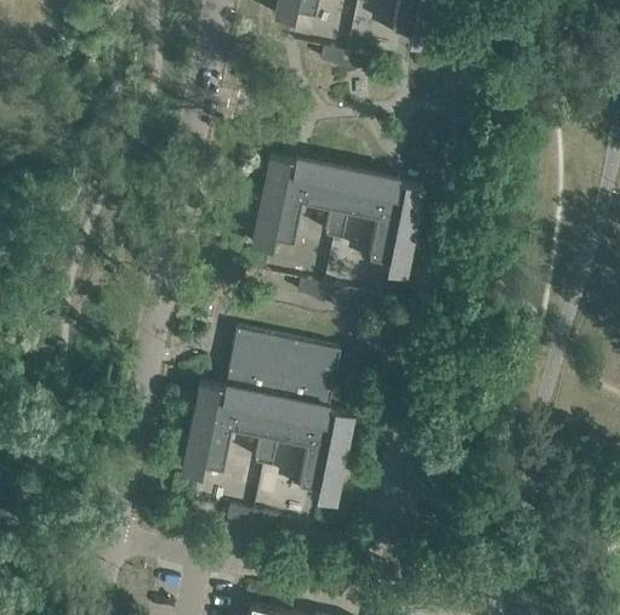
[(278,0),(276,18),(294,22),(295,12),(314,16),(317,0),(398,0),(392,32),(411,35),(409,46),(428,50),(438,0),(278,0)]
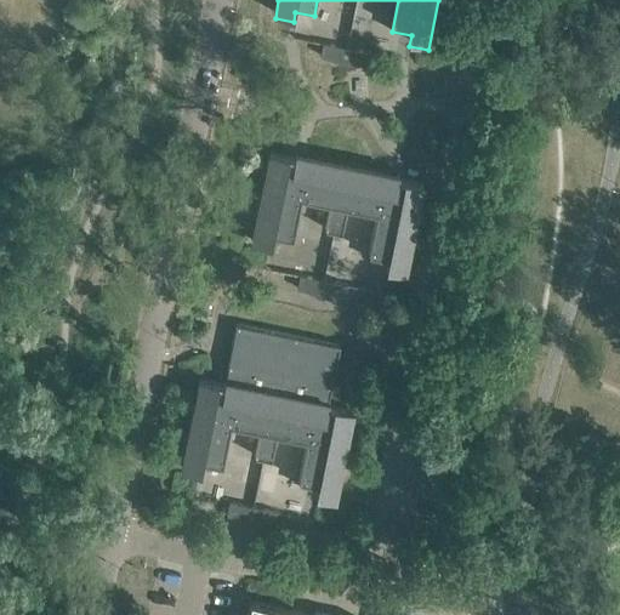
[(371,58),(324,49),(322,61),(345,70),(369,72),(371,58)]
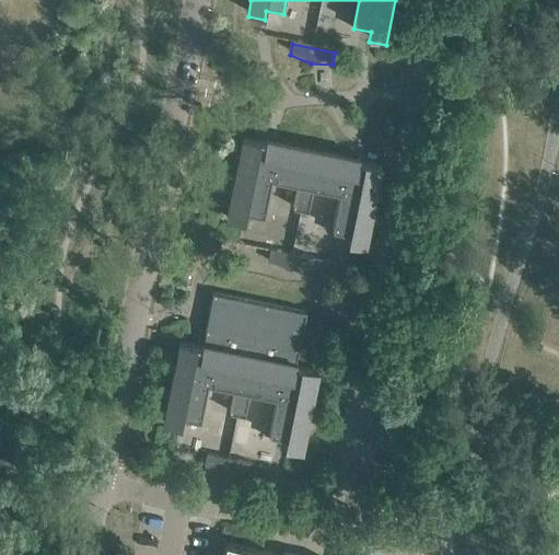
[(244,142),(232,200),(228,221),(245,226),(246,216),(265,219),(272,183),(298,188),(293,211),(309,215),(314,192),(340,197),(334,233),(351,238),(349,246),(367,250),(383,171),(360,166),(361,163),(349,161),(278,146),(267,143),(267,147),(244,142)]
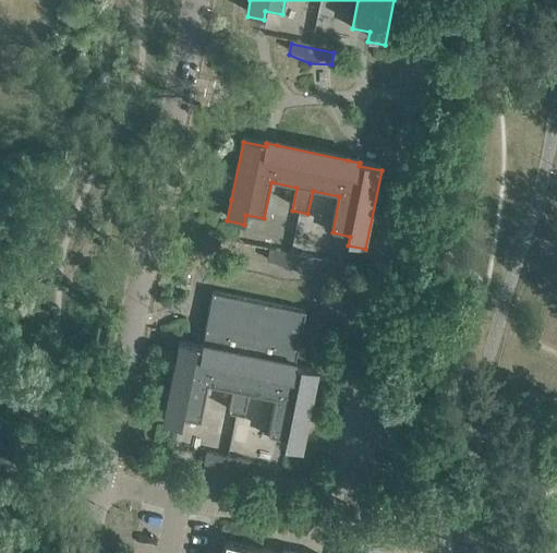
[(313,262),(270,252),(268,264),(289,272),(311,273),(313,262)]
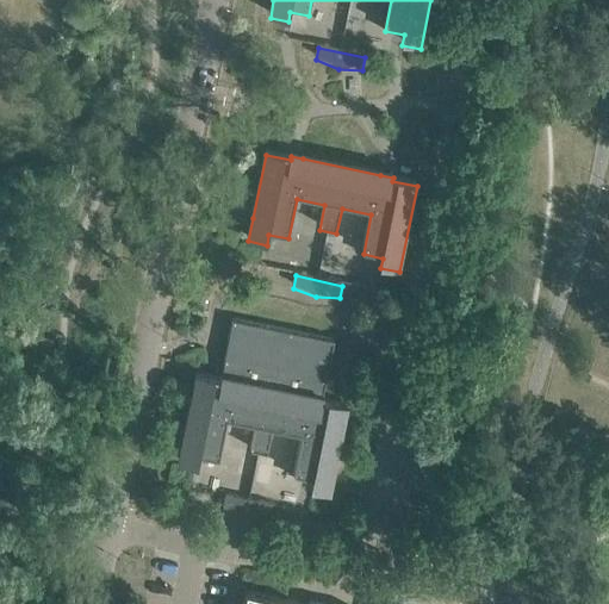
[(322,391),(327,387),(335,344),(234,324),(224,367),(228,368),(225,379),(222,379),(222,383),(197,378),(179,465),(198,468),(199,458),(219,461),(228,422),(256,428),(252,453),(268,456),(273,431),(302,437),(294,477),(314,480),(311,491),(329,494),(347,409),(323,404),(323,399),(321,399),(322,391)]
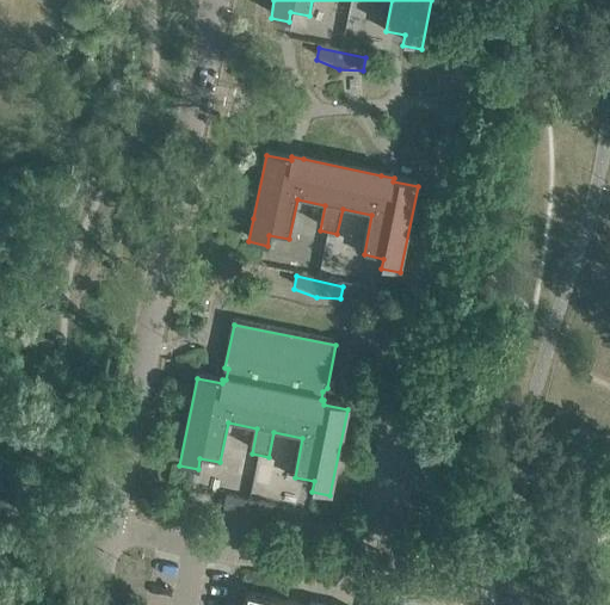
[(225,512),(247,520),(271,522),(273,507),(227,500),(225,512)]
